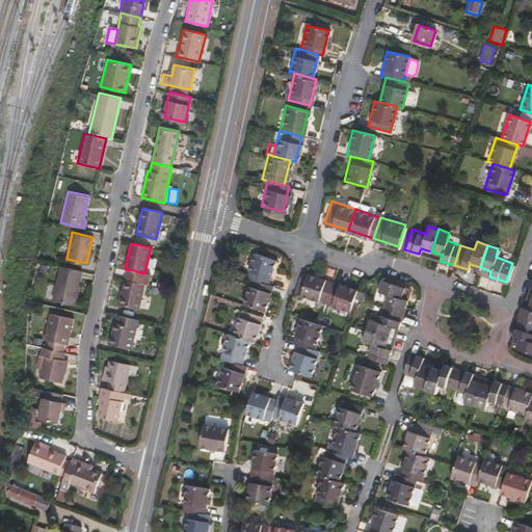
[(267,284),(275,259),(254,251),(245,276),(250,277),(267,284)]
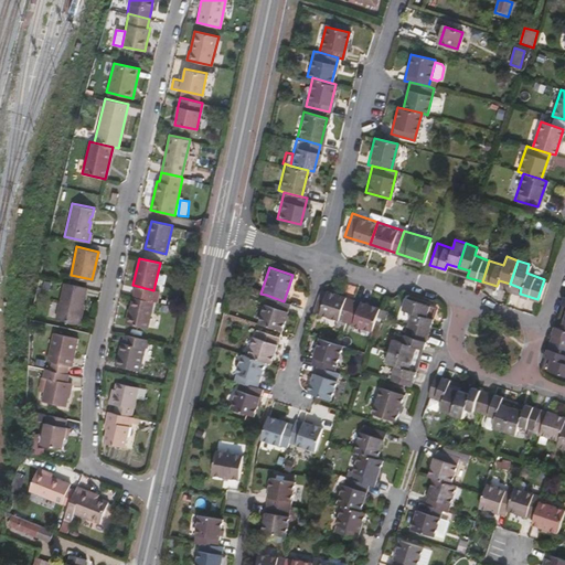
[(77,322),(85,285),(63,280),(55,317),(77,322)]
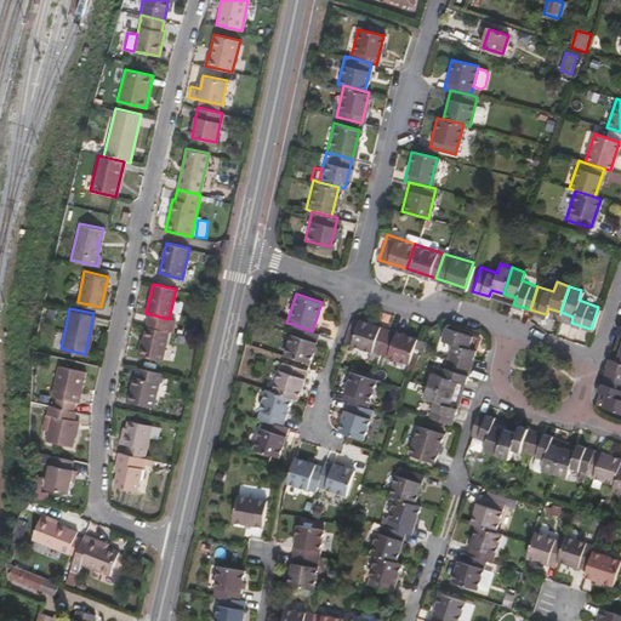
[(380,353),(388,329),(360,319),(352,343),(380,353)]
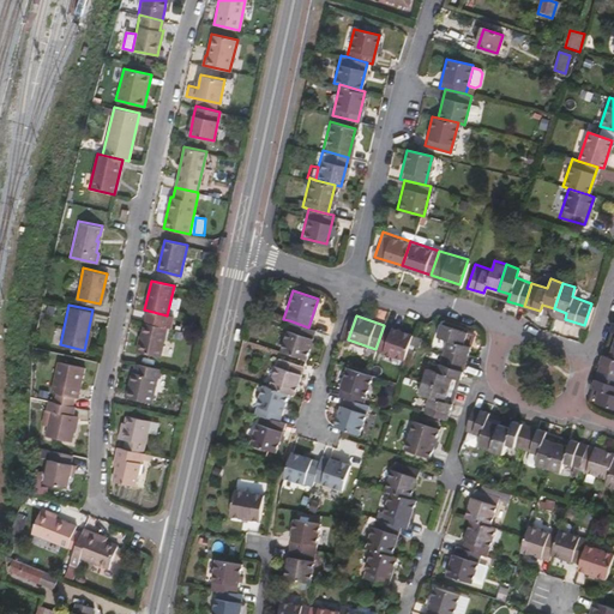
[(305,357),(313,329),(308,327),(289,320),(280,349),(305,357)]
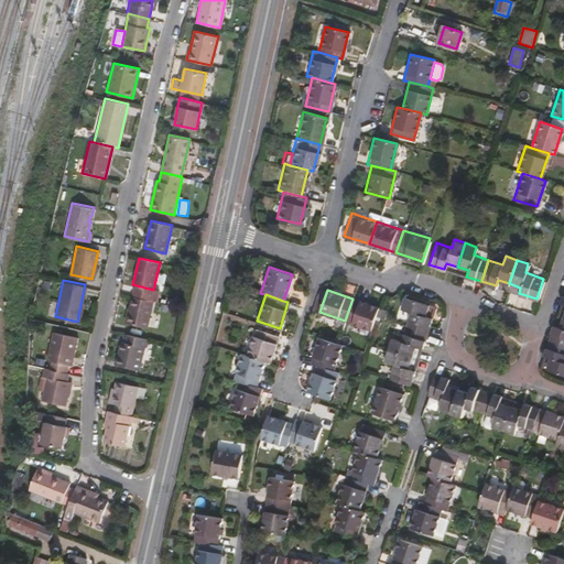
[(147,326),(153,300),(132,295),(126,322),(147,326)]
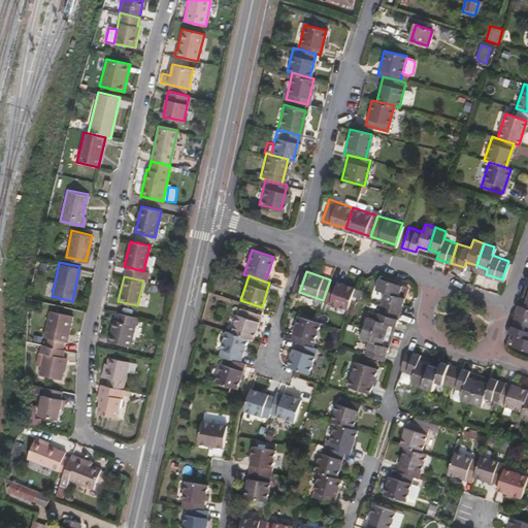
[(402,311),(406,297),(404,297),(400,295),(403,285),(381,277),(377,289),(387,291),(382,305),(402,311)]
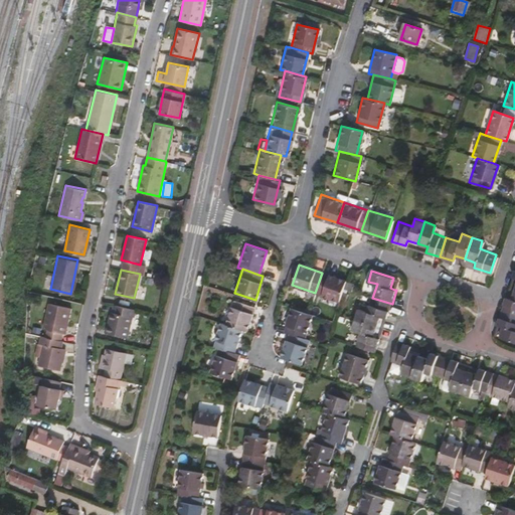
[(339,301),(346,280),(322,273),(315,293),(339,301)]
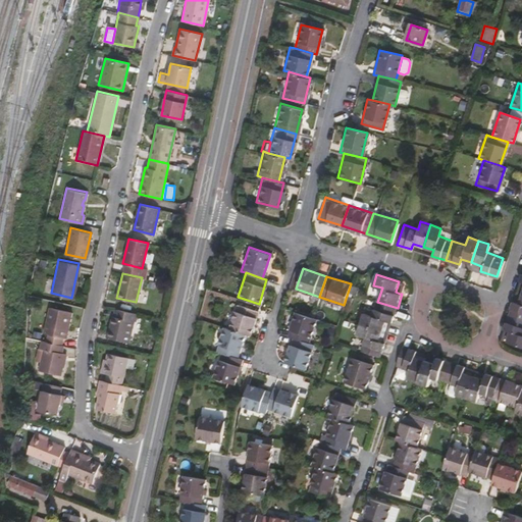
[(521,292),(520,292),(517,301),(515,300),(512,299),(507,315),(521,319),(521,292)]
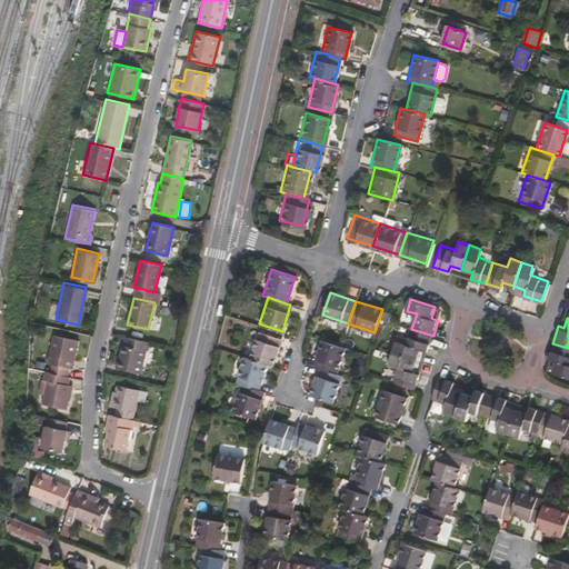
[(428,351),(433,336),(411,329),(407,343),(398,341),(393,353),(418,361),(421,349),(427,350),(428,351)]
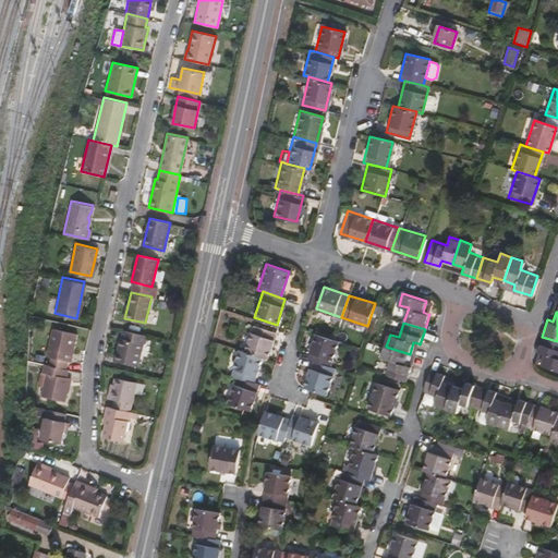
[(475,334),(477,328),(473,323),(466,325),(465,330),(469,336),(475,334)]
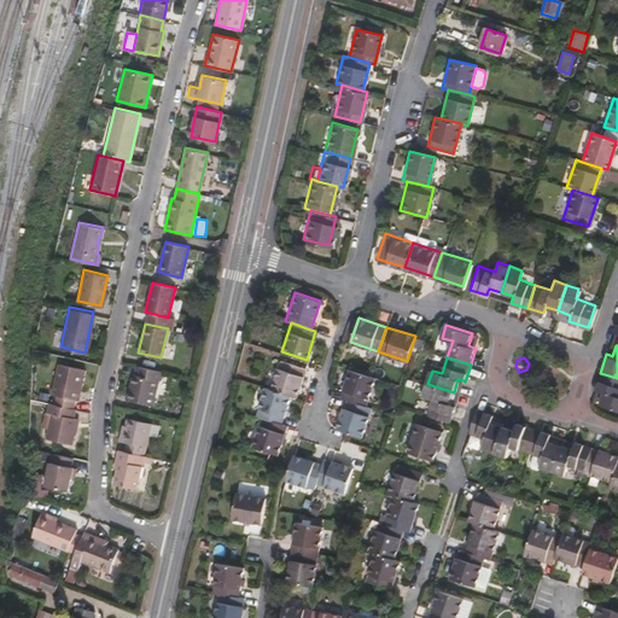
[(295,396),(304,367),(279,359),(269,388),(290,395),(295,396)]
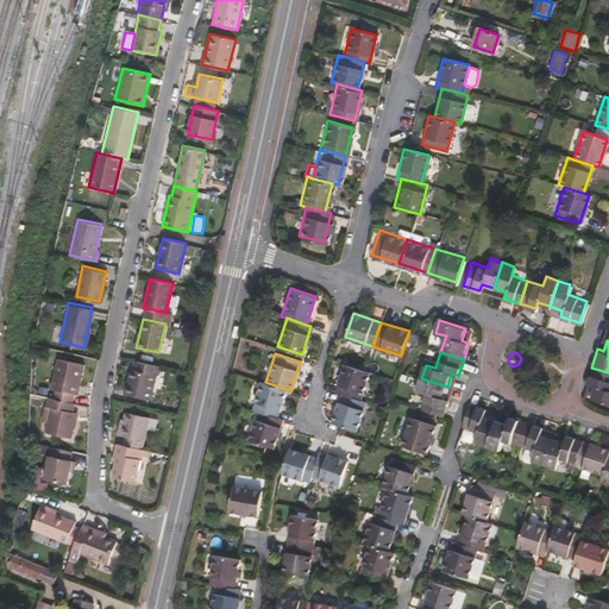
[(71,391),(74,378),(79,380),(82,364),(56,358),(50,387),(54,388),(52,396),(69,401),(71,391)]
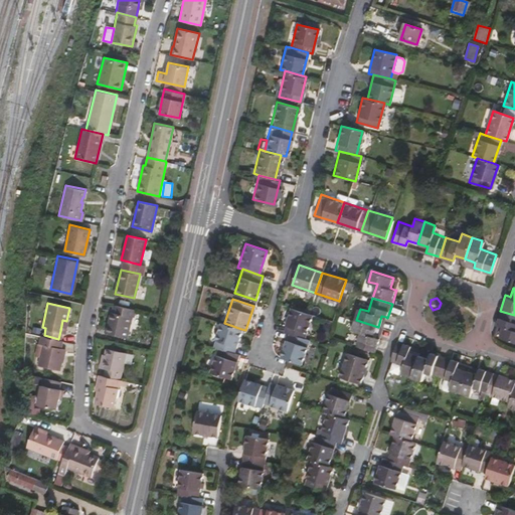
[(133,316),(135,308),(113,303),(111,311),(110,311),(108,318),(110,319),(109,325),(107,325),(105,331),(127,336),(132,316),(133,316)]
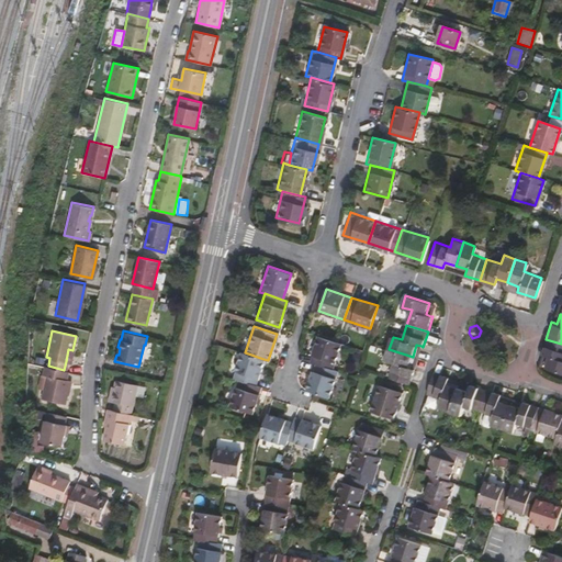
[(332,368),(340,341),(317,334),(308,360),(314,362),(332,368)]
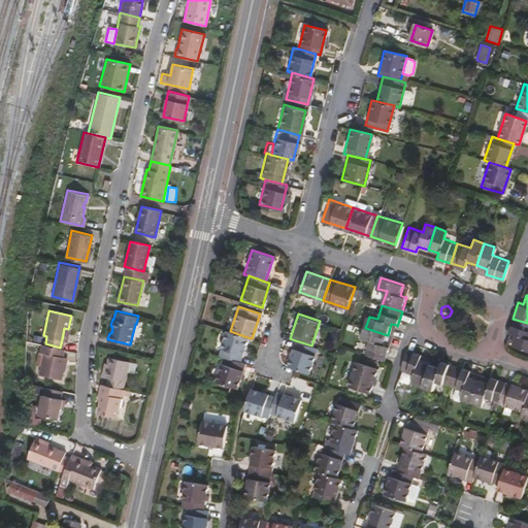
[(527,338),(527,323),(513,319),(507,332),(512,333),(514,334),(510,344),(527,350),(527,338)]
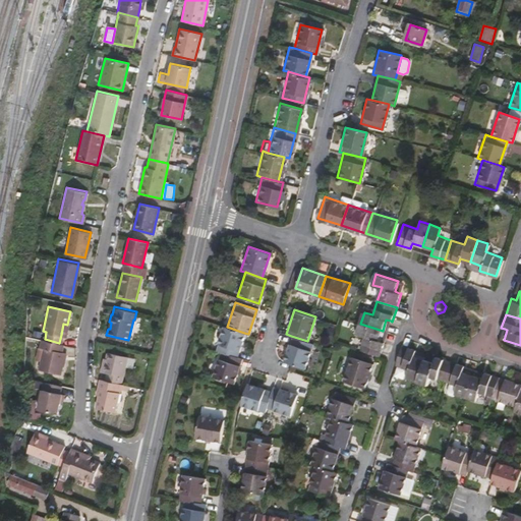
[(382,355),(386,342),(384,341),(380,340),(383,331),(360,324),(357,333),(365,335),(361,349),(382,355)]
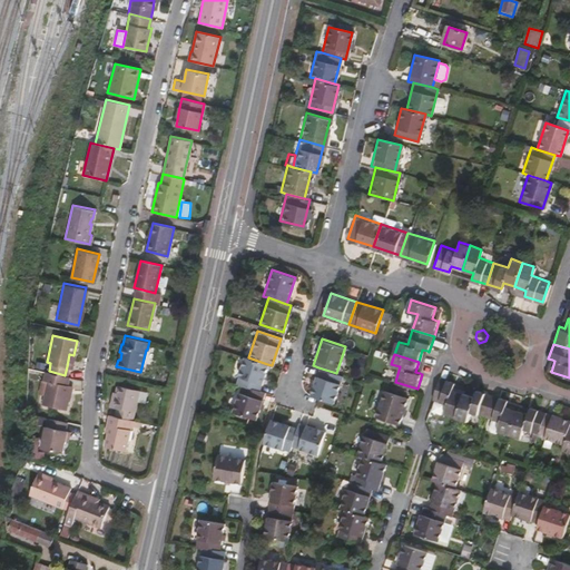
[(258,390),(267,364),(248,357),(244,356),(235,383),(241,384),(258,390)]
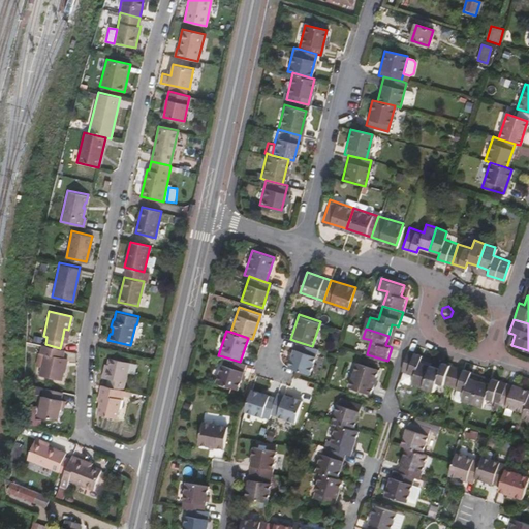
[(310,372),(317,348),(312,346),(296,341),(288,365),(310,372)]
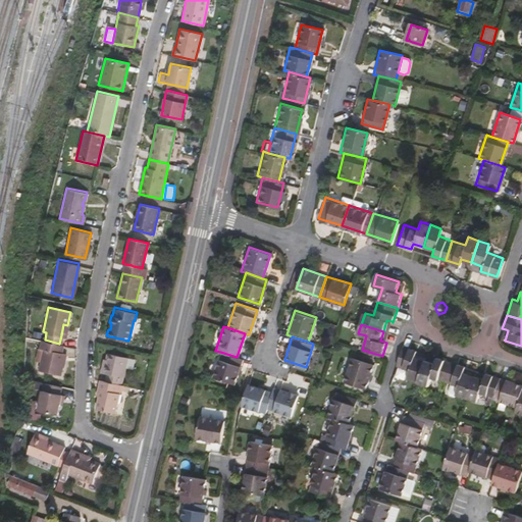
[(59,374),(64,352),(61,352),(62,344),(59,344),(45,340),(41,338),(39,347),(42,348),(39,360),(37,369),(59,374)]
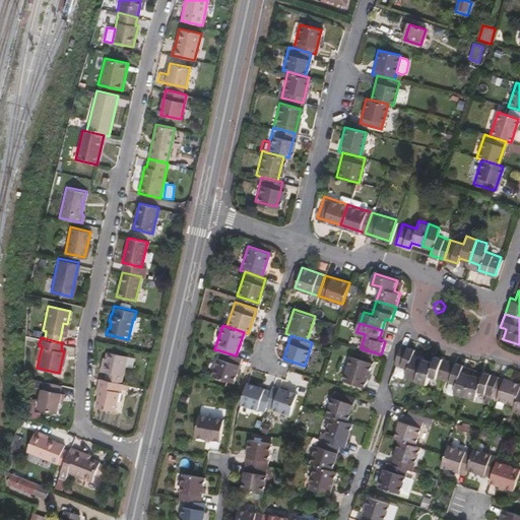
[(417,381),(425,359),(413,355),(414,352),(415,349),(402,345),(396,366),(409,370),(406,378),(417,381)]
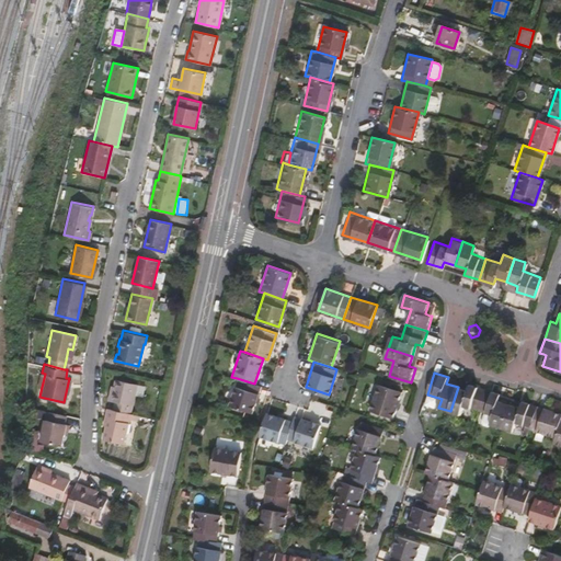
[(128,412),(133,393),(136,382),(114,378),(113,384),(110,399),(113,400),(111,409),(128,412)]
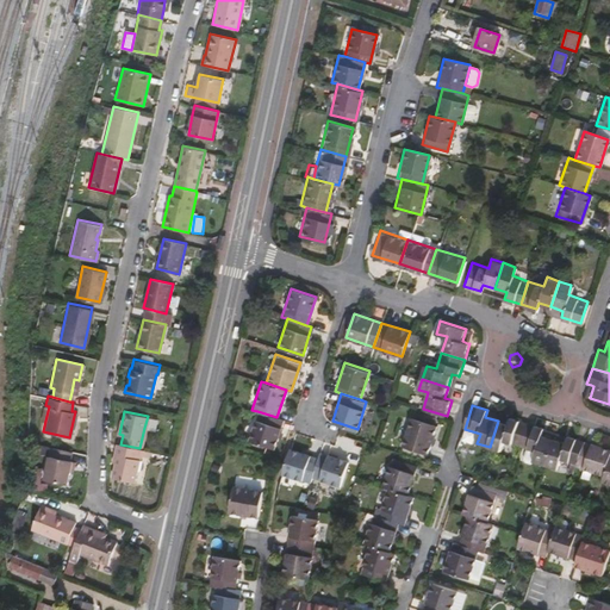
[(273,448),(281,419),(277,417),(257,411),(248,440),(273,448)]
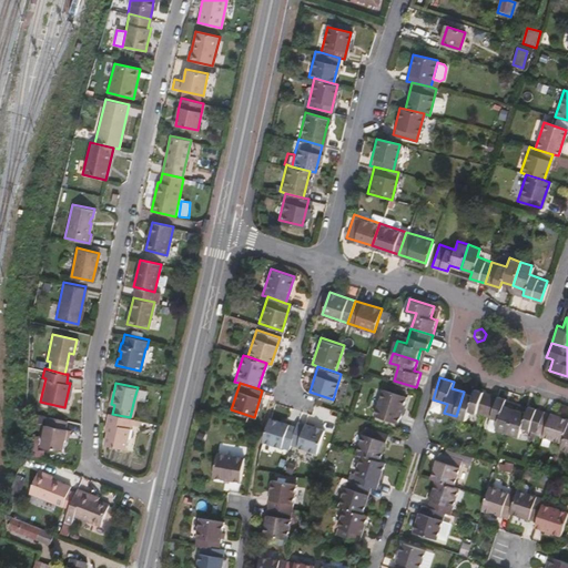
[(142,401),(144,389),(138,387),(134,398),(142,401)]
